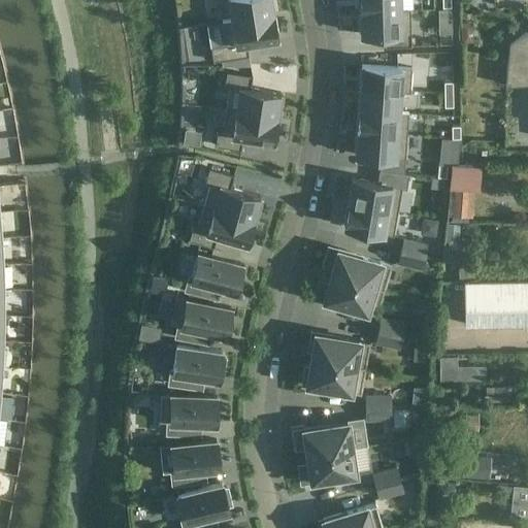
[(222,21),(222,22),(273,13),(273,10),(271,0),(228,0),(232,20),(222,21)]
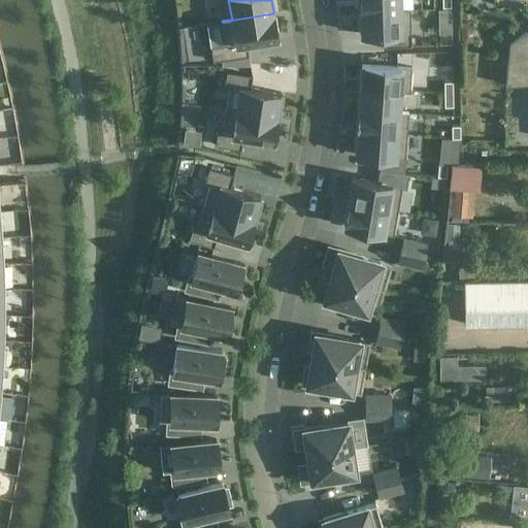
[(400,9),(400,8),(399,0),(359,0),(360,10),(400,9)]
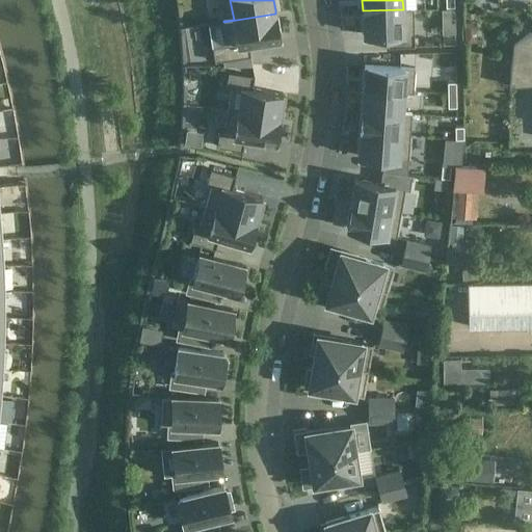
[(447,8),(447,21),(455,21),(455,7),(447,8)]
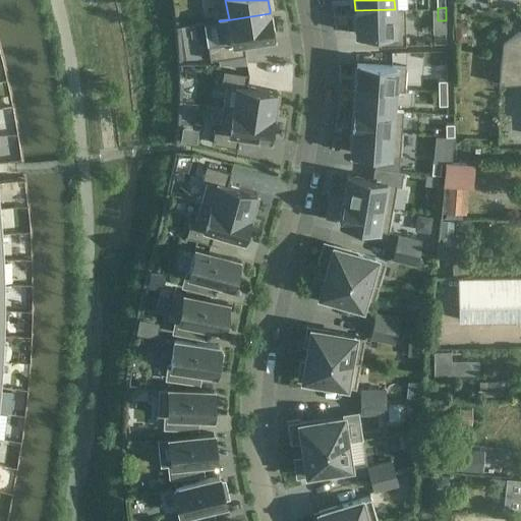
[(404,8),(395,8),(395,9),(355,10),(355,21),(355,30),(356,30),(356,34),(380,33),(380,46),(405,45),(404,8)]
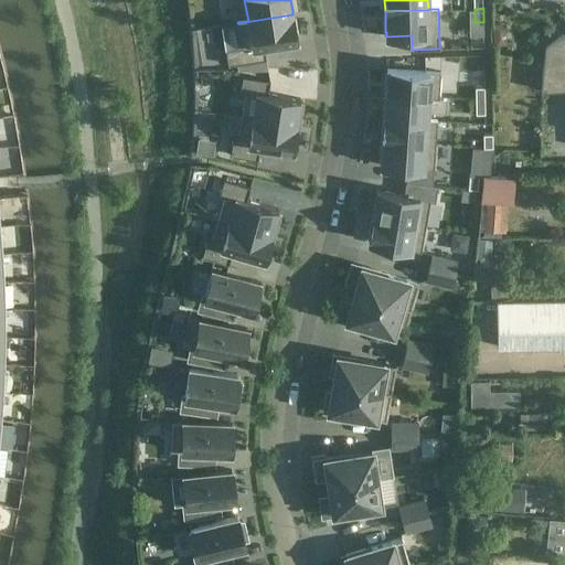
[(294,18),(292,14),(237,23),(242,48),(225,50),(228,65),(266,60),(264,45),(297,41),(295,30),(296,30),(294,18)]
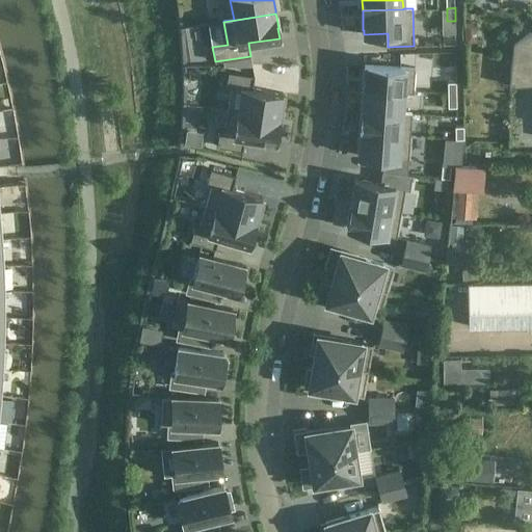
[(531,29),(513,41),(512,42),(511,55),(508,85),(510,85),(531,83),(531,29)]
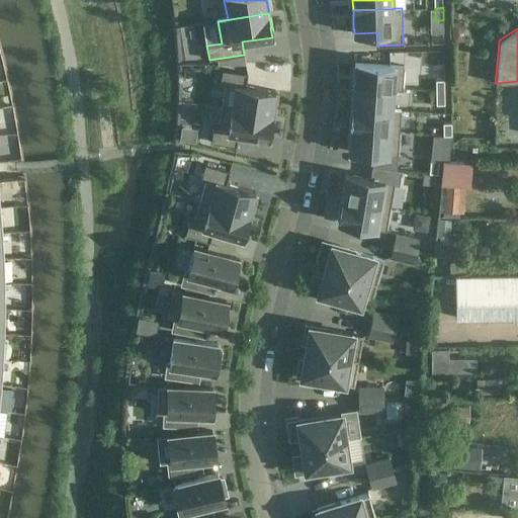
[(499,40),(490,40),(489,53),(498,54),(499,40)]
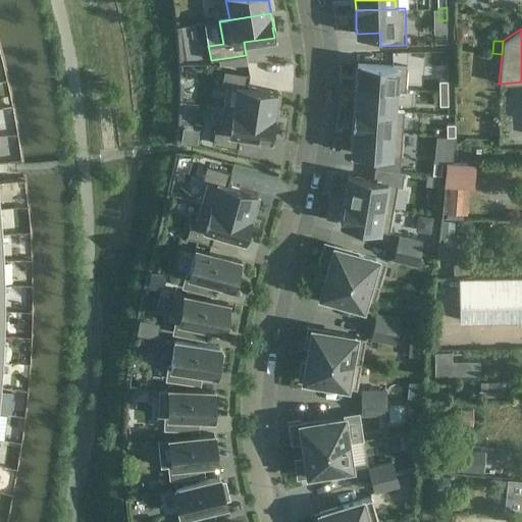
[(356,85),(356,86),(396,89),(396,90),(405,91),(405,90),(407,66),(358,63),(358,65),(358,66),(357,66),(356,74),(357,74),(356,85)]
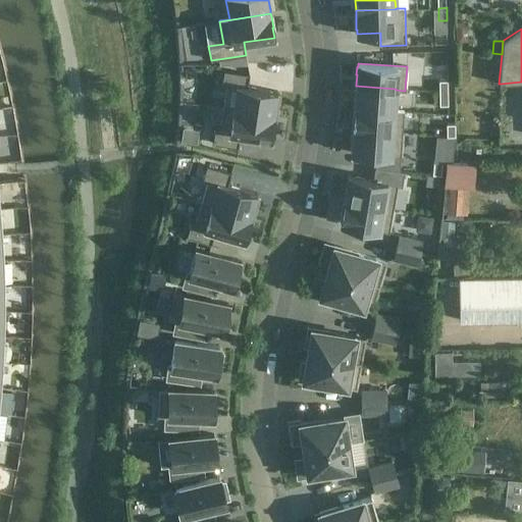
[(223,107),(274,115),(274,112),(275,112),(276,101),(277,92),(248,87),(249,74),(224,70),(221,85),(226,86),(223,107)]
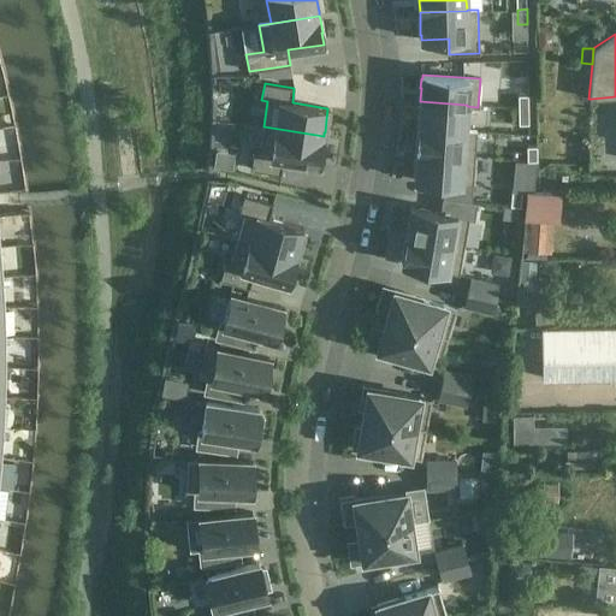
[(519,110),(528,110),(528,95),(517,95),(519,110)]
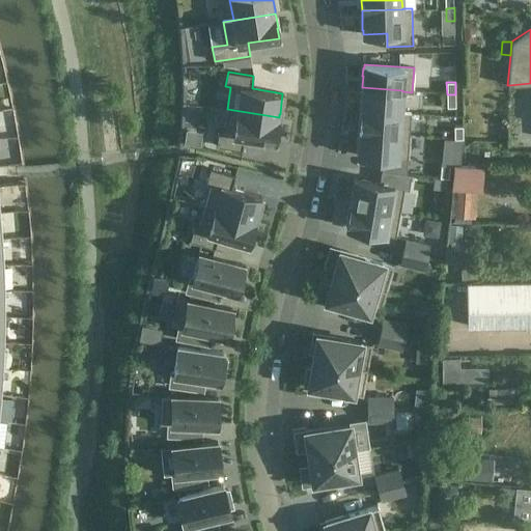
[(530,83),(509,85),(510,147),(530,148),(530,83)]
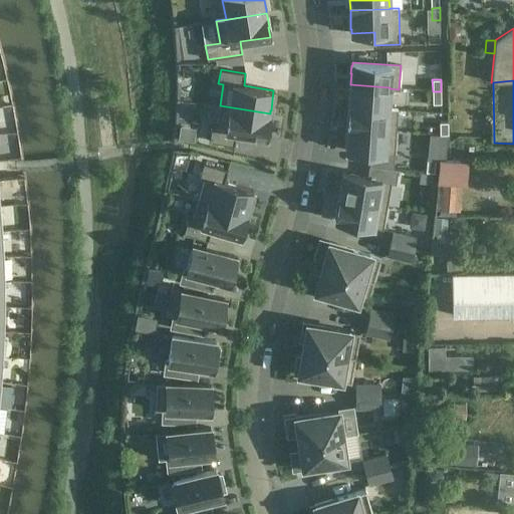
[(388,107),(390,88),(390,87),(350,84),(350,86),(349,95),(348,103),(349,103),(349,104),(349,106),(388,109),(388,107)]
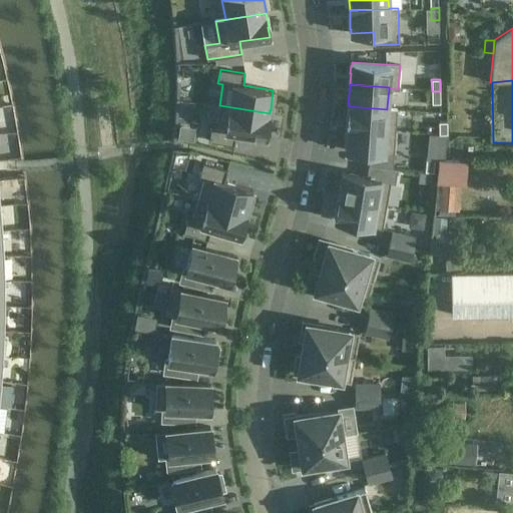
[(432,103),(440,103),(440,91),(432,91),(432,103)]
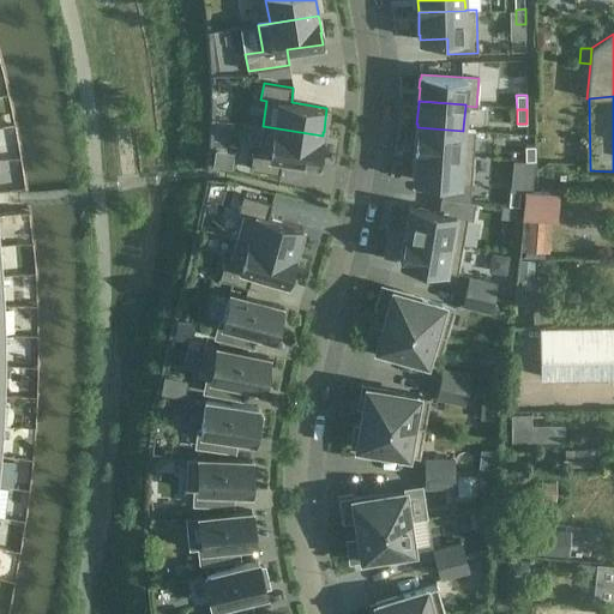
[(323,136),(263,126),(258,154),(253,152),(250,169),(280,174),(282,158),(318,164),(319,152),(320,152),(323,140),(321,140),(323,136)]
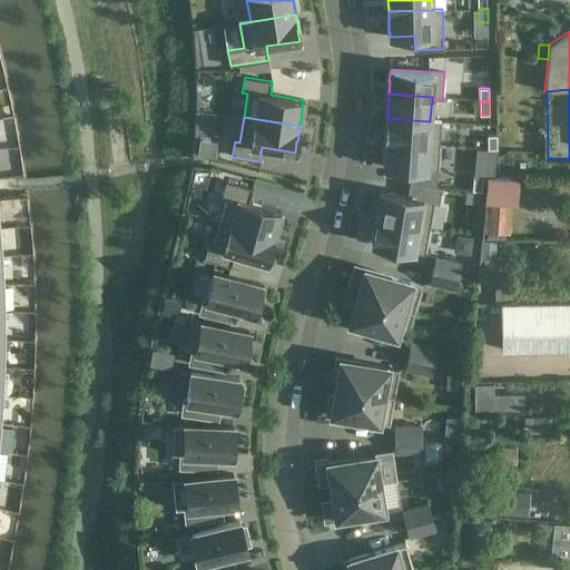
[(385,141),(439,146),(441,121),(441,120),(430,119),(430,121),(387,118),(387,119),(387,120),(386,120),(385,129),(386,130),(385,140),(385,141)]
